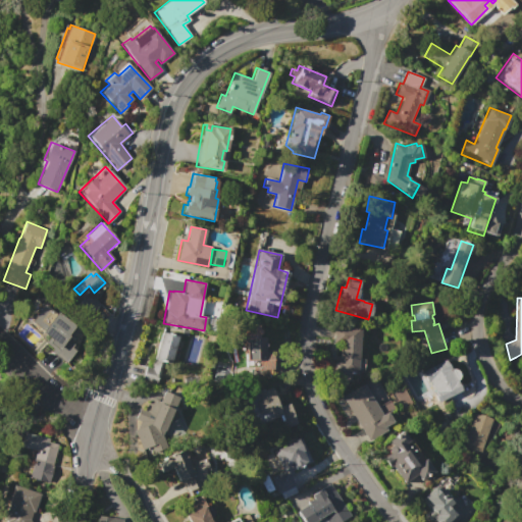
[(43,304),(75,327),(62,345),(31,321),(43,304)]
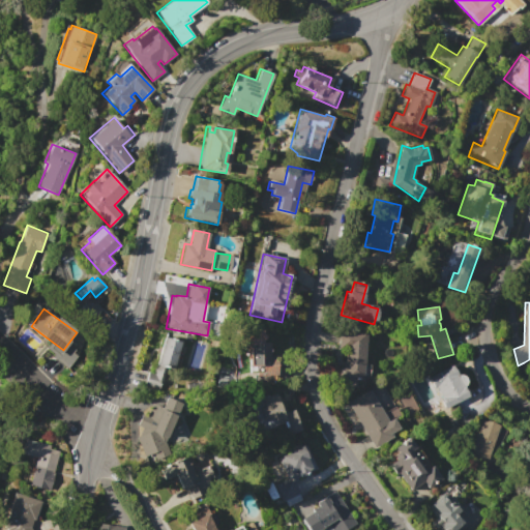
[(242,329),(262,329),(262,342),(270,342),(270,359),(276,359),(276,376),(249,376),(249,366),(247,366),(247,349),(243,345),(242,344),(242,329)]
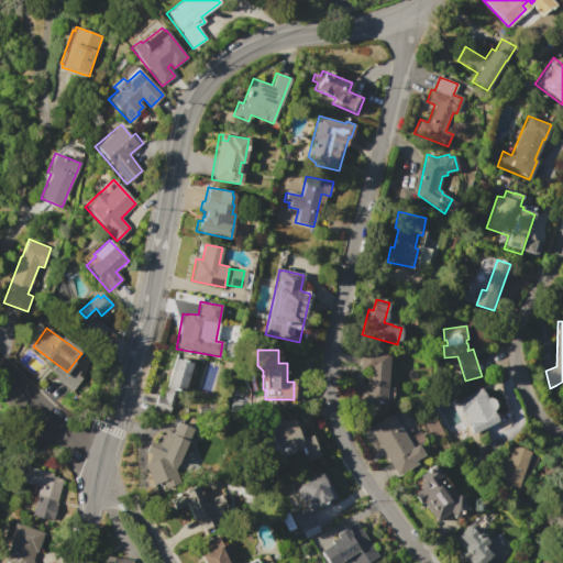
[(388,353),(387,387),(393,387),(392,401),(386,400),(386,403),(367,401),(368,371),(360,370),(361,351),(388,353)]
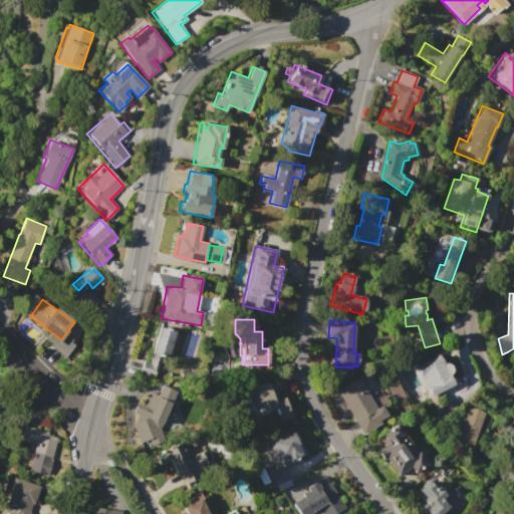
[(159,326),(176,331),(168,358),(161,356),(155,375),(141,371),(144,360),(149,361),(159,326)]
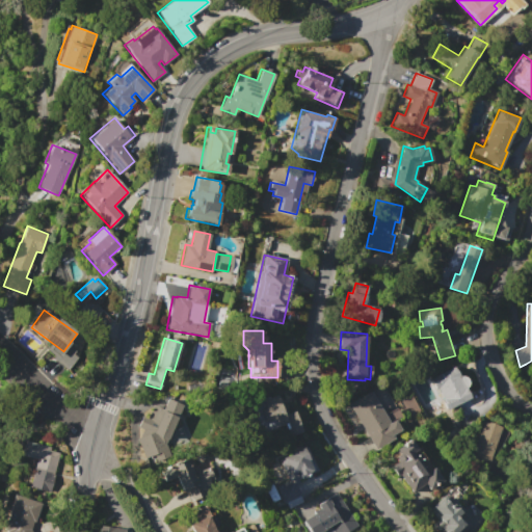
[(463,388),(466,390),(467,389),(471,397),(446,409),(442,400),(443,399),(437,388),(435,389),(430,378),(454,366),(458,374),(457,375),(458,377),(460,376),(462,377),(464,377),(466,379),(467,381),(467,383),(466,386),(463,387),(463,388)]
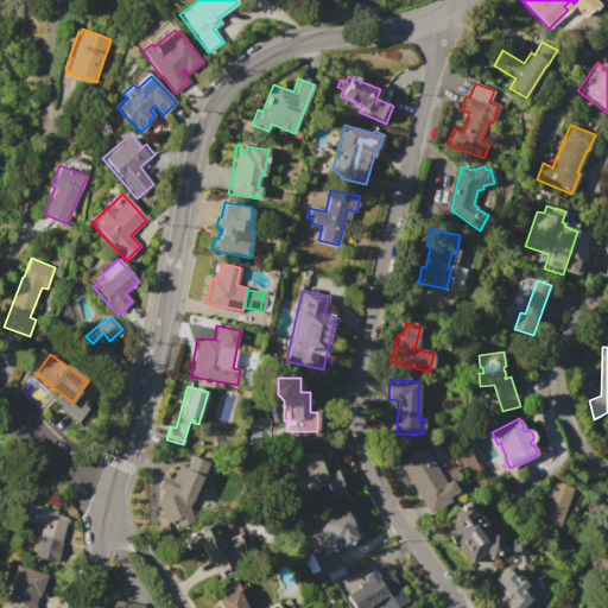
[(398,462),(424,447),(445,482),(450,479),(458,492),(448,498),(450,501),(429,513),(398,462)]
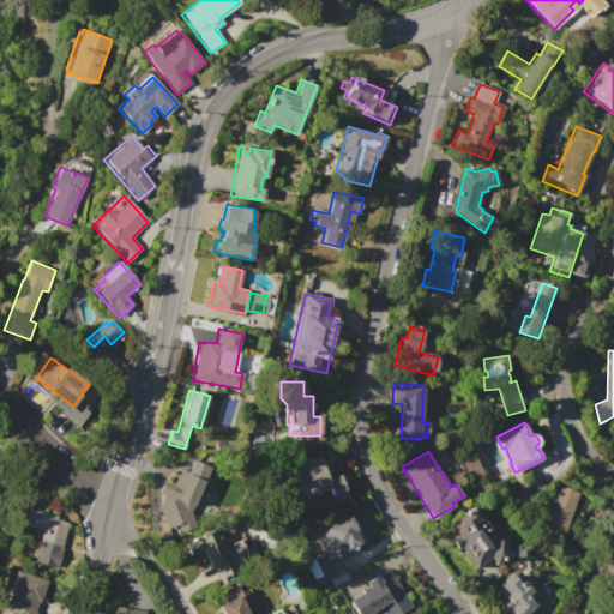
[(327,489),(298,500),(286,467),(319,456),(327,479),(339,474),(348,499),(332,504),(327,489)]
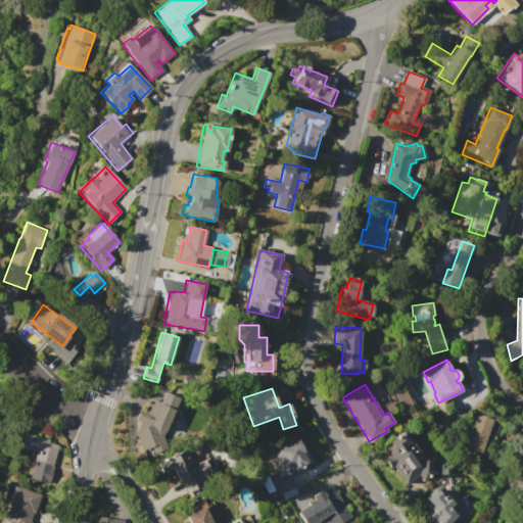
[(163,391),(178,396),(172,413),(179,416),(172,434),(141,422),(150,398),(159,401),(163,391)]
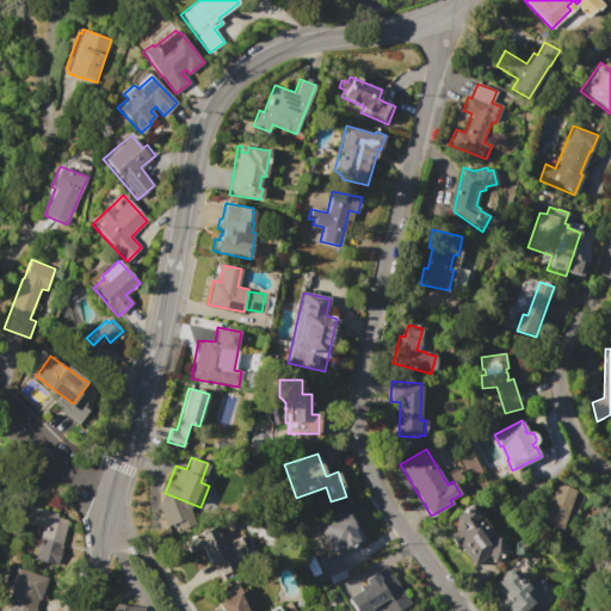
[(554,483),(566,486),(576,491),(563,532),(542,525),(554,483)]
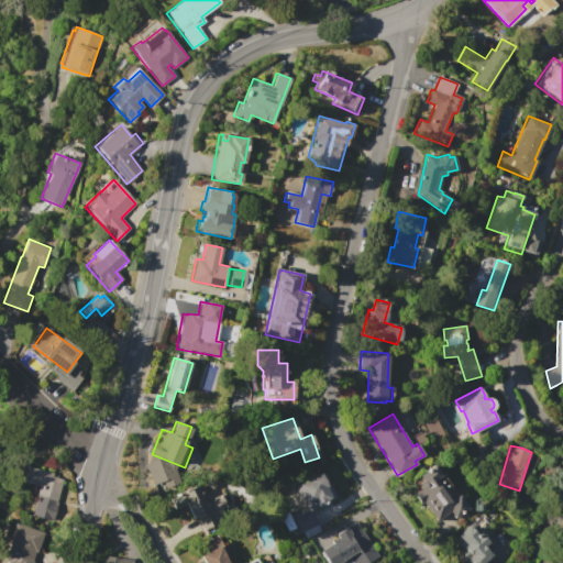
[(468,508),(454,519),(449,511),(434,522),(412,493),(420,487),(414,478),(434,463),(443,474),(437,479),(451,499),(457,494),(468,508)]
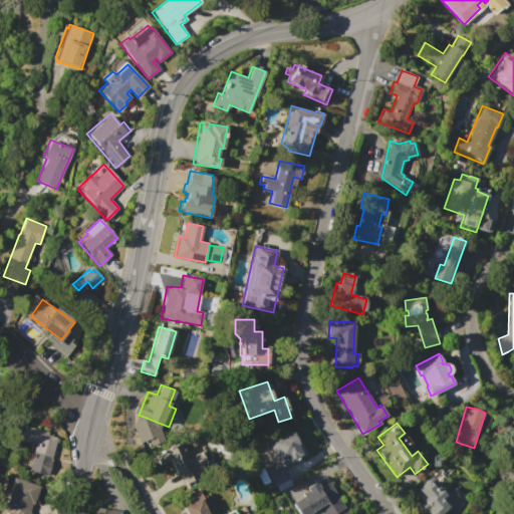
[(41,445),(20,440),(23,426),(48,432),(47,436),(57,438),(52,459),(38,455),(41,445)]
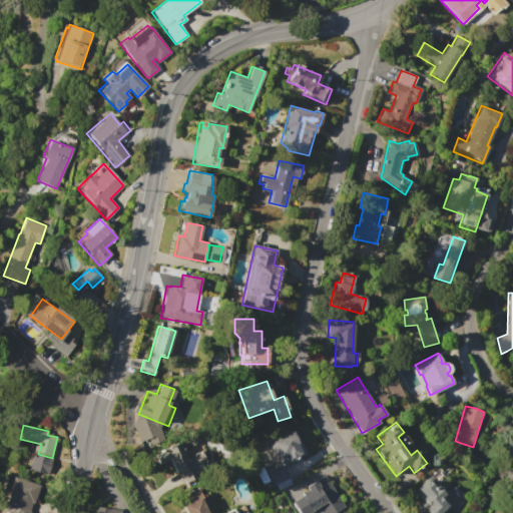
[(287,466),(286,467),(285,468),(290,477),(288,477),(292,484),(278,490),(275,484),(273,485),(265,469),(277,462),(269,444),(279,438),(279,437),(294,430),(306,453),(287,462),(287,464),(287,466)]
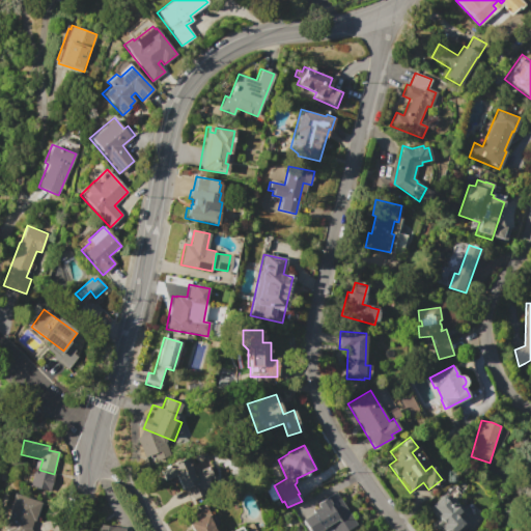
[(193,472),(208,466),(214,479),(197,486),(196,483),(185,488),(182,490),(176,475),(163,481),(161,475),(176,469),(173,463),(186,457),(193,472)]
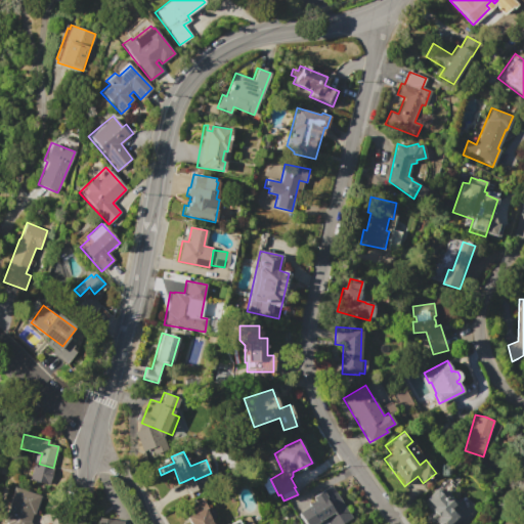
[(302,523),(296,513),(313,501),(310,497),(331,485),(350,519),(341,523),(326,523),(323,519),(314,523),(302,523)]
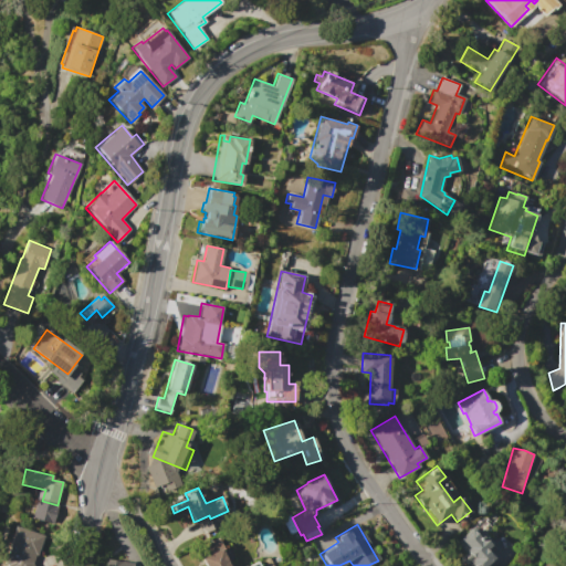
[(33,565),(43,534),(13,525),(1,565),(33,565)]
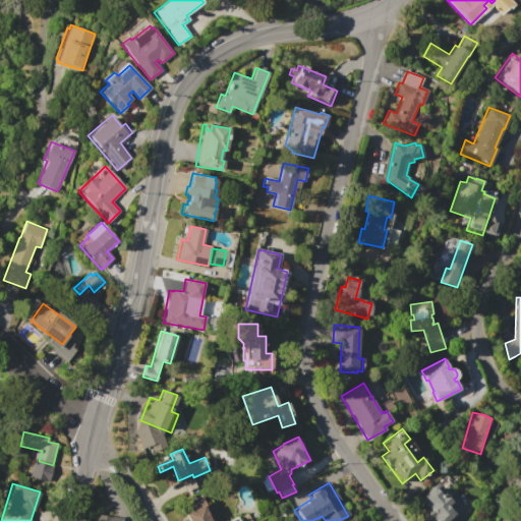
[(433,485),(441,494),(443,491),(451,501),(447,505),(453,511),(456,509),(461,513),(452,520),(429,520),(423,514),(428,509),(418,500),(433,485)]
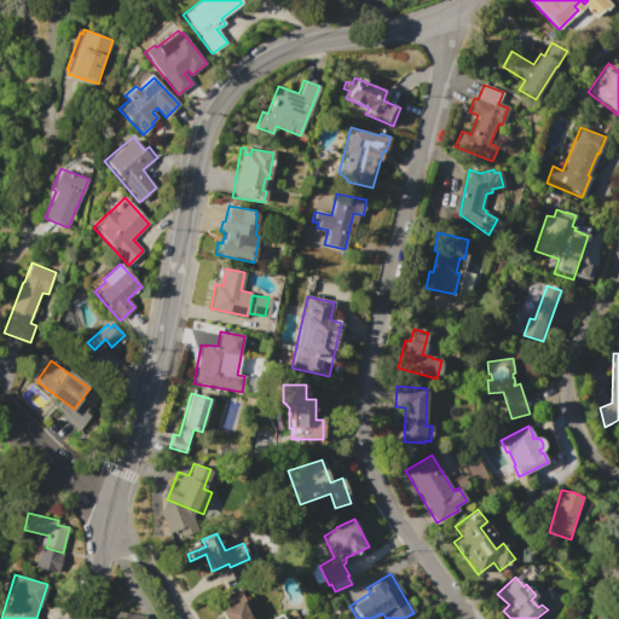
[(221,596),(238,588),(246,602),(242,603),(248,618),(223,618),(219,612),(226,608),(221,596)]
